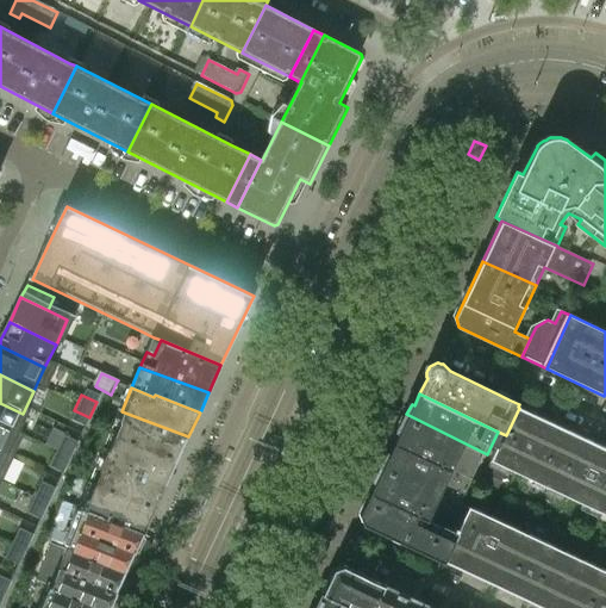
[(0,430),(11,436),(23,414),(0,403),(0,430)]
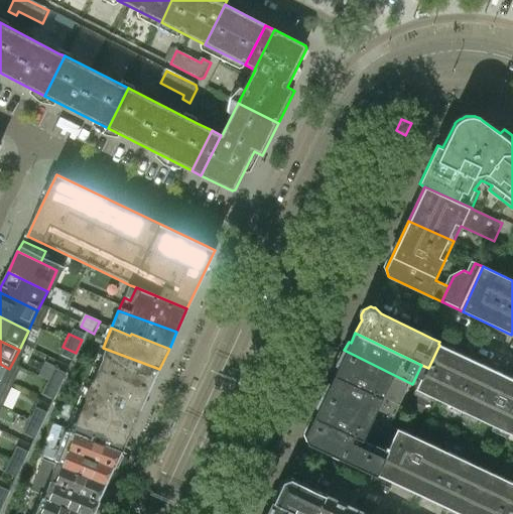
[(465,411),(486,367),(439,345),(428,368),(418,389),(465,411)]
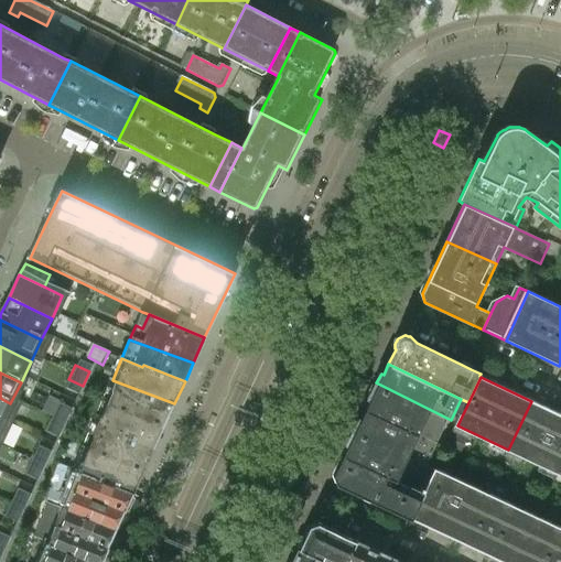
[(76,400),(83,386),(68,379),(62,392),(76,400)]
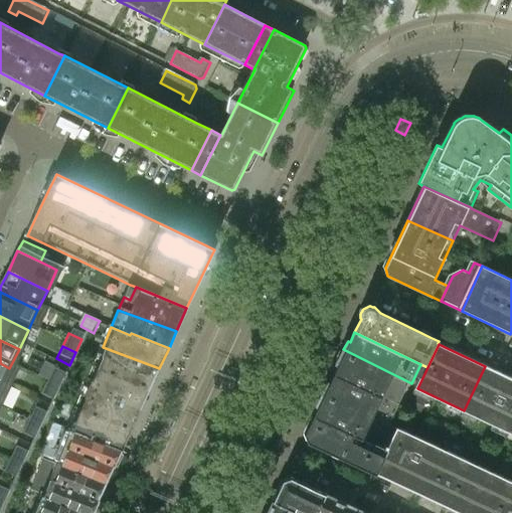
[(159,368),(103,347),(94,368),(150,389),(159,368)]
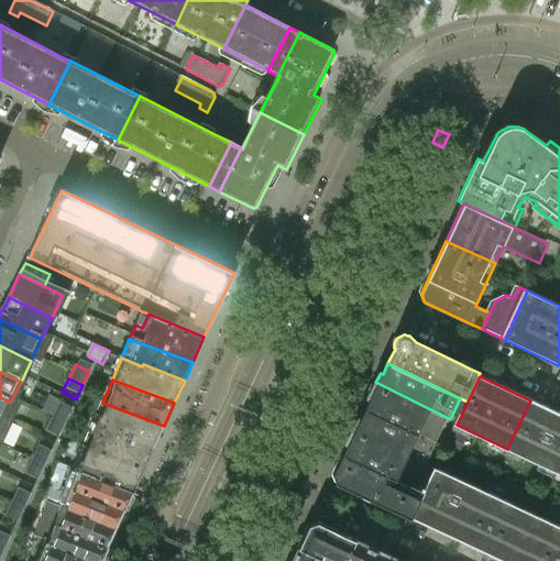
[(450,419),(377,383),(375,382),(368,398),(370,399),(366,407),(439,442),(450,419)]
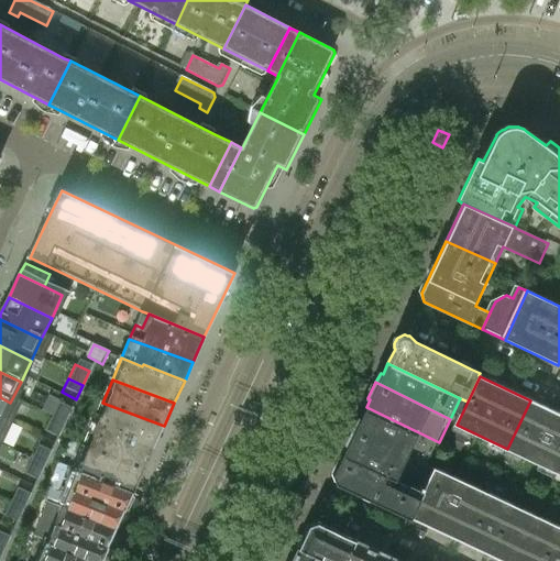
[(0,424),(0,425),(10,403),(0,397),(0,424)]
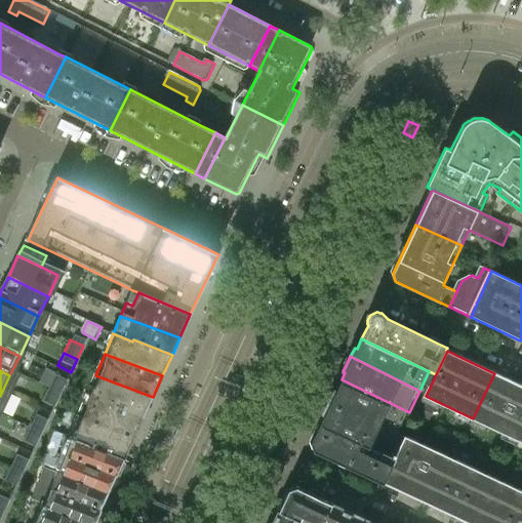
[(520,441),(521,438),(521,386),(494,373),(473,418),(520,441)]
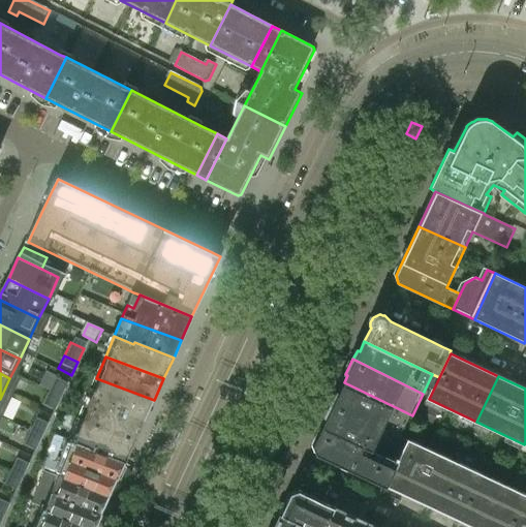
[(154,400),(96,378),(88,399),(145,421),(154,400)]
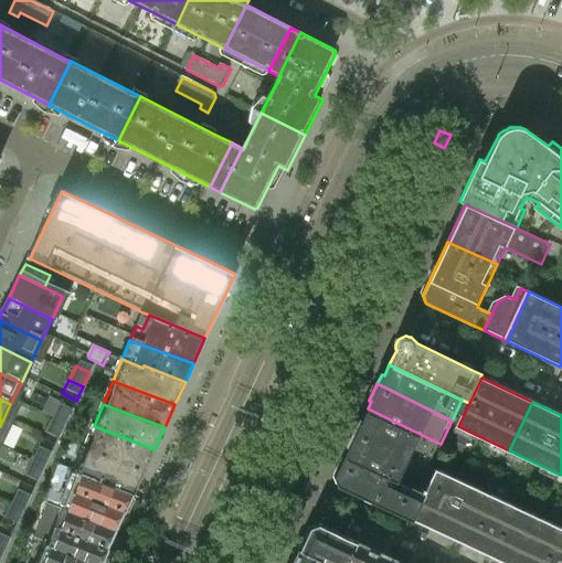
[(62,429),(70,415),(54,409),(48,423),(62,429)]
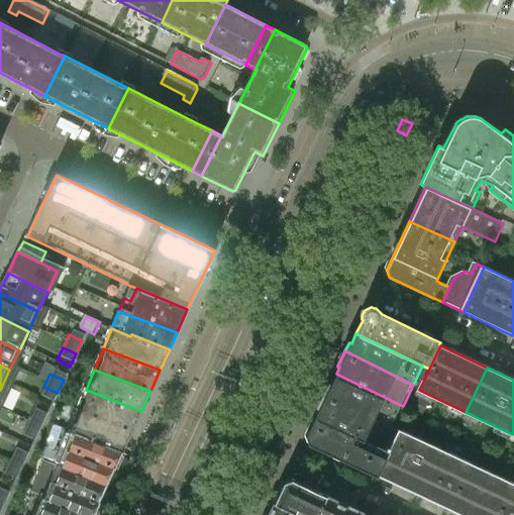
[(410,410),(403,406),(336,374),(331,385),(329,384),(324,394),(326,395),(400,430),(410,410)]
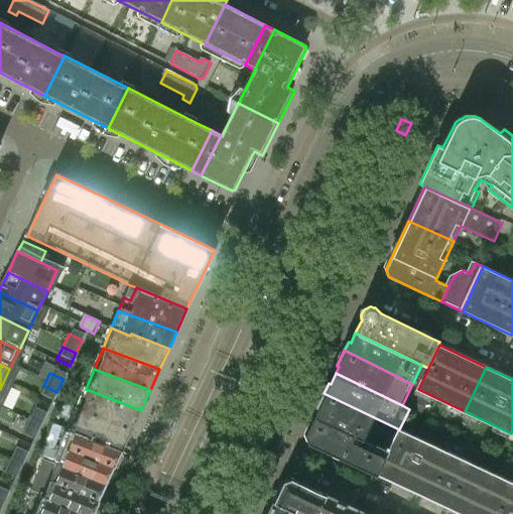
[(50,405),(56,392),(43,386),(37,398),(50,405)]
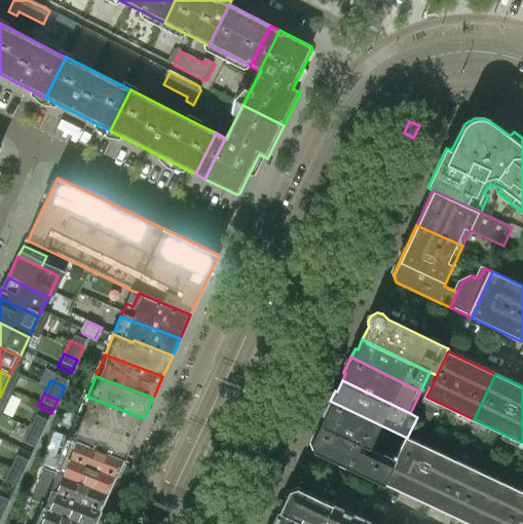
[(144,418),(87,397),(79,417),(135,439),(144,418)]
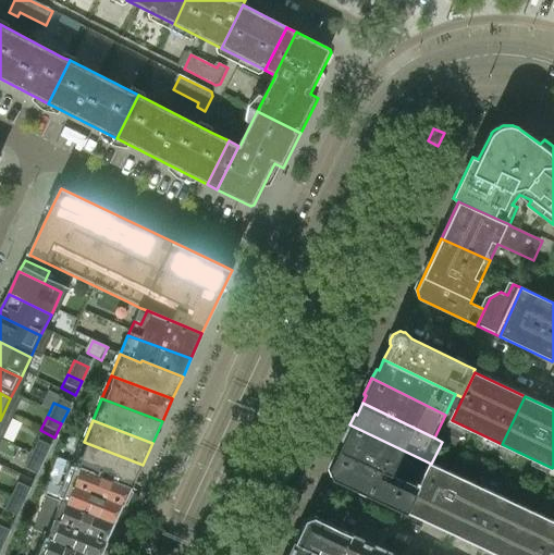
[(431,464),(352,426),(349,424),(342,440),(344,441),(342,447),(390,470),(408,479),(421,485),(431,464)]
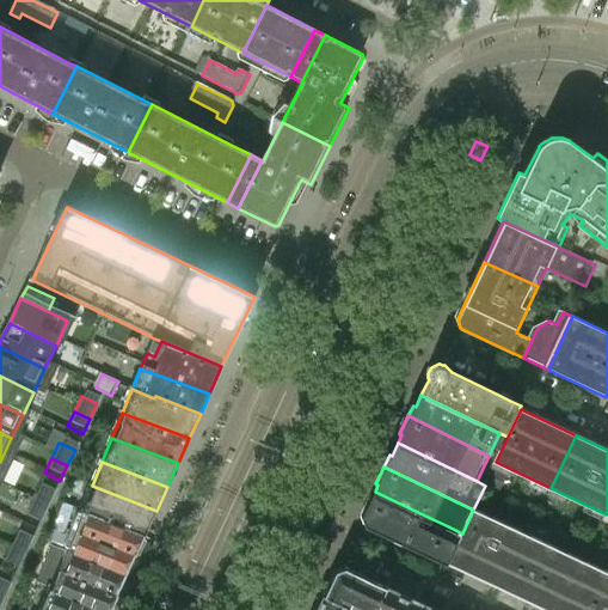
[(145,537),(157,511),(92,486),(81,510),(84,511),(104,518),(103,520),(145,537)]
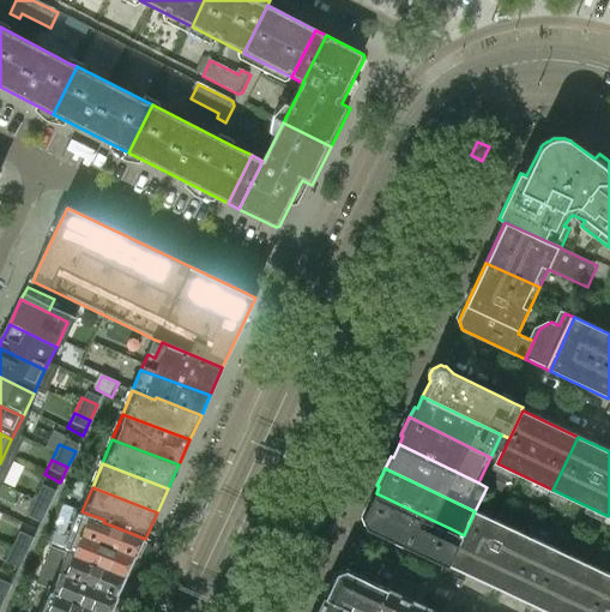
[(46,514),(53,498),(37,491),(29,507),(46,514)]
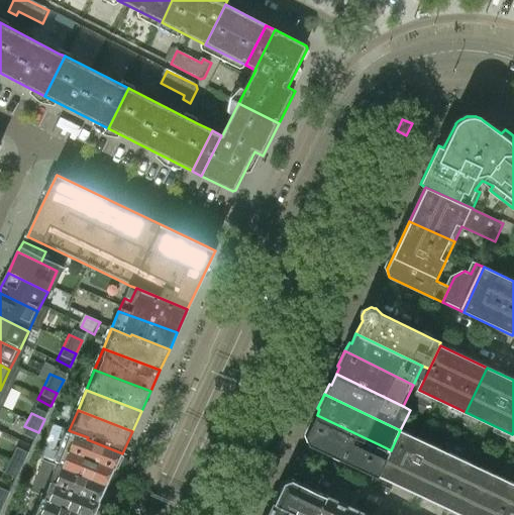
[(376,450),(360,442),(362,436),(317,415),(307,436),(309,444),(378,477),(391,450),(379,444),(376,450)]
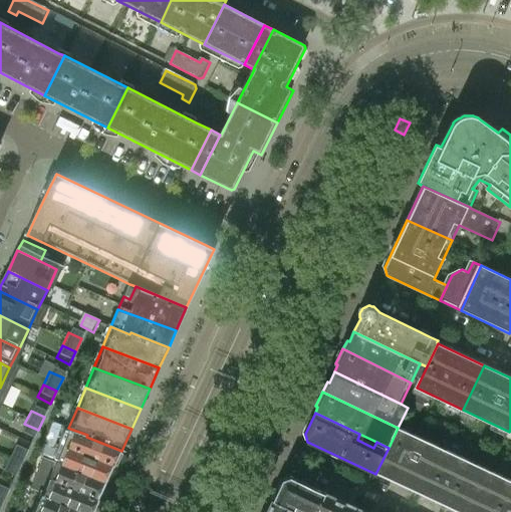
[(32,443),(38,430),(24,424),(18,436),(32,443)]
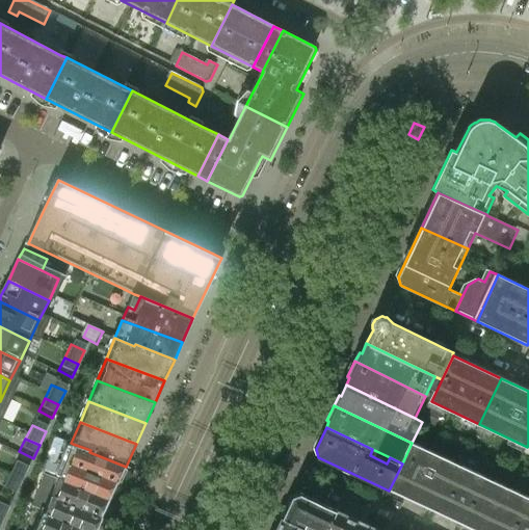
[(54,464),(62,442),(54,439),(46,460),(54,464)]
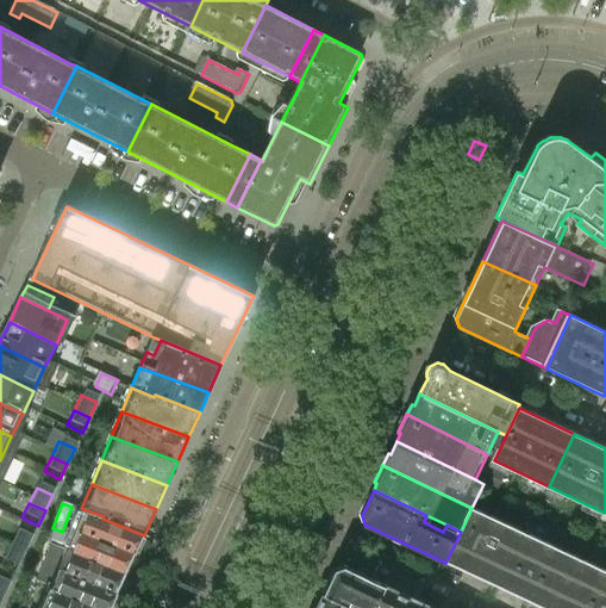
[(501,588),(526,534),(472,508),(461,532),(445,563),(501,588)]
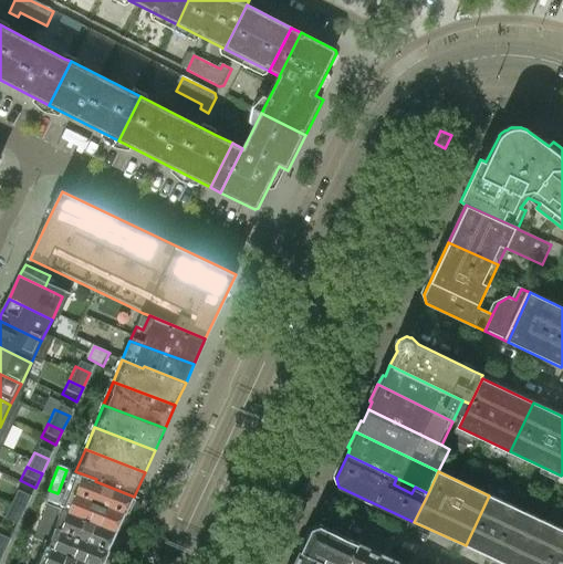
[(134,497),(95,481),(96,479),(77,472),(70,491),(126,514),(134,497)]
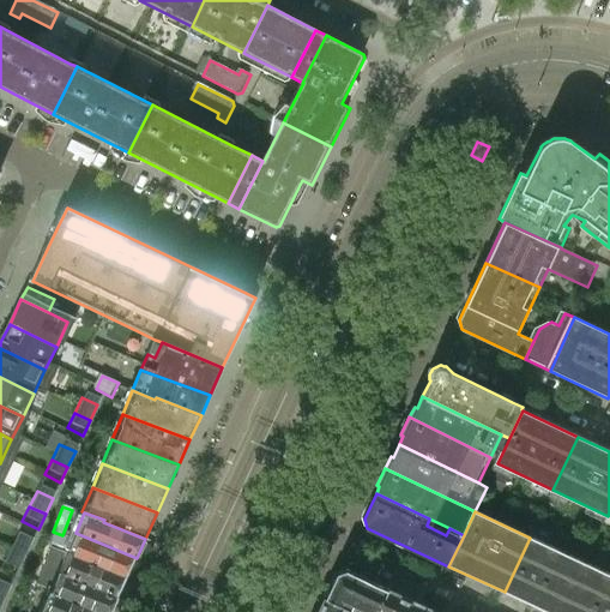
[(137,558),(76,533),(66,553),(127,577),(137,558)]
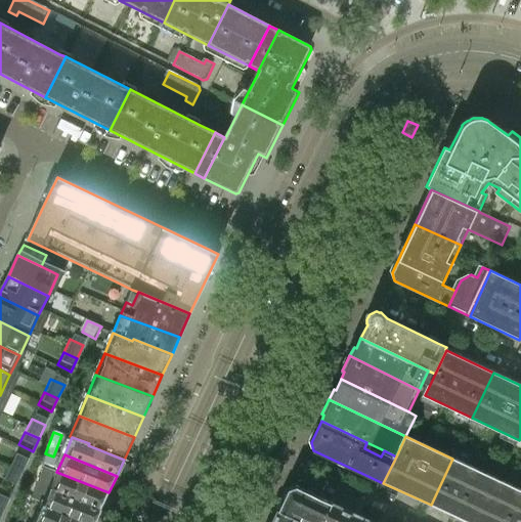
[(19,478),(26,465),(12,459),(6,471),(19,478)]
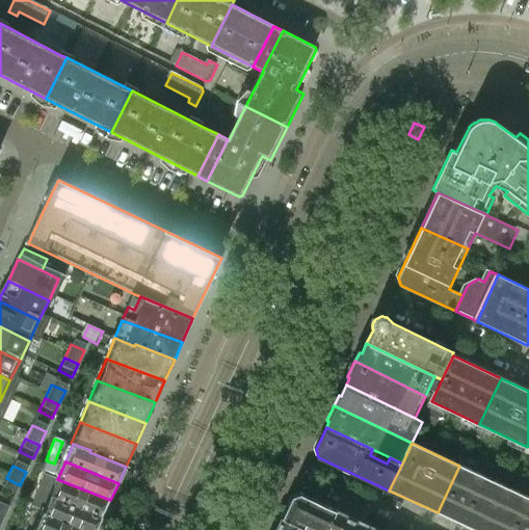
[(486,529),(507,487),(459,466),(438,512),(474,529),(486,529)]
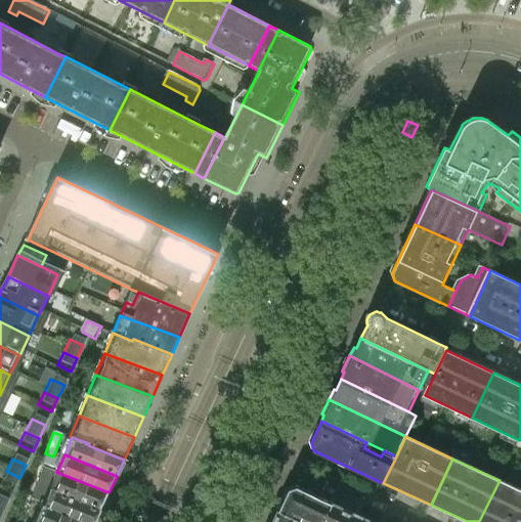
[(109,492),(56,472),(46,468),(39,484),(101,510),(109,492)]
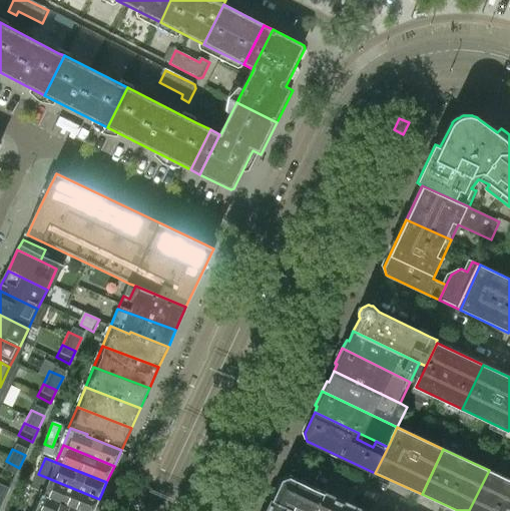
[(0,474),(13,481),(19,468),(6,461),(0,473),(0,474)]
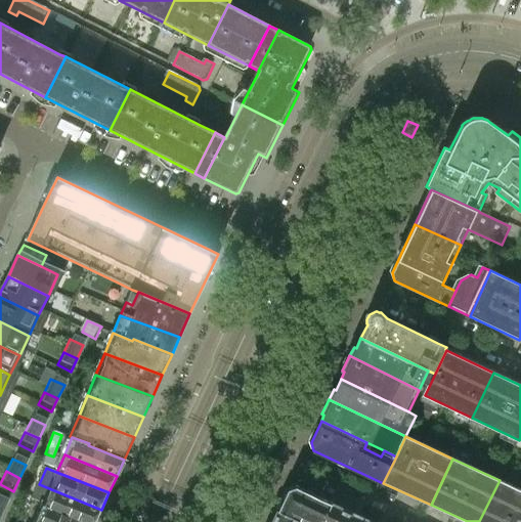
[(520,490),(500,480),(479,521),(520,521),(520,490)]
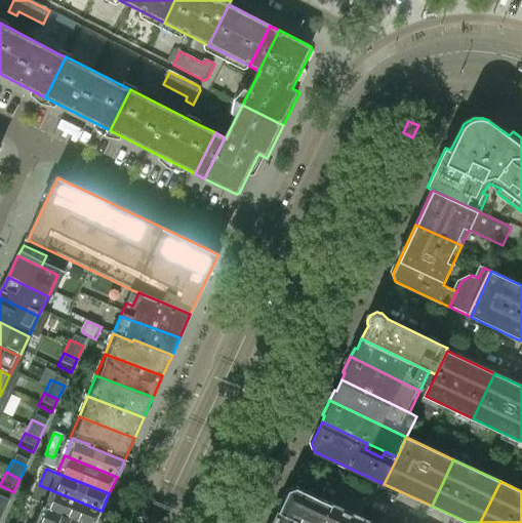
[(95,522),(102,511),(39,485),(32,500),(43,505),(42,508),(43,508),(82,522),(95,522)]
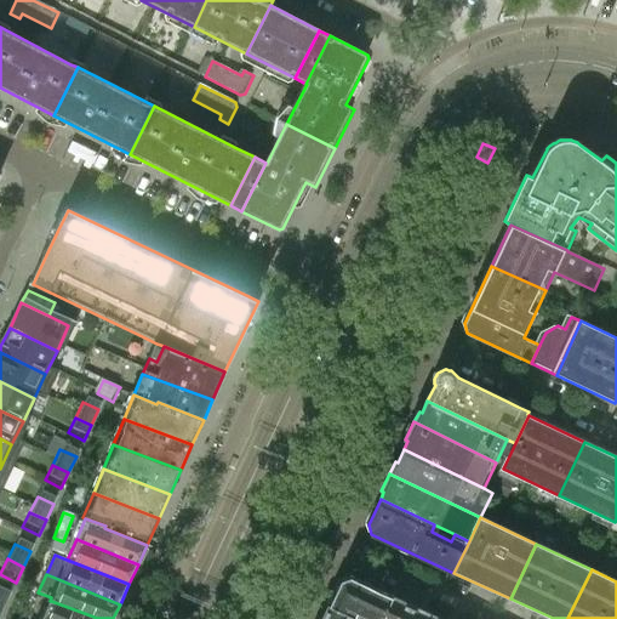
[(375,618),(387,595),(350,578),(342,580),(330,606),(356,618),(375,618)]
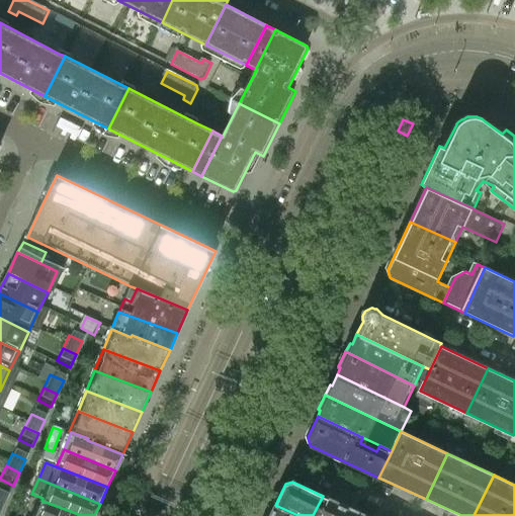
[(366,515),(323,496),(313,515),(366,515)]
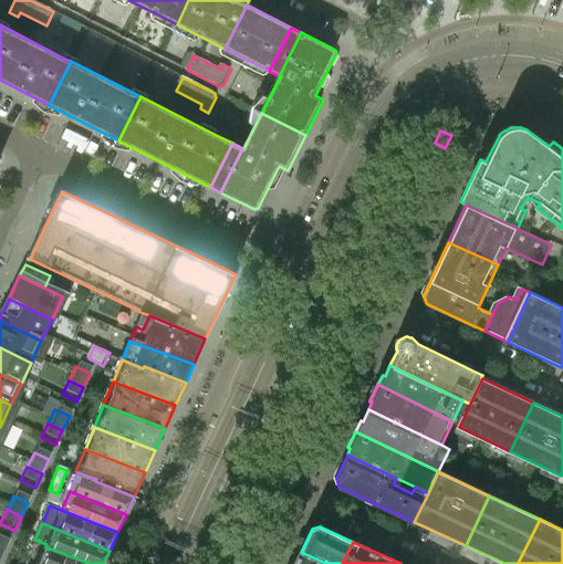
[(89,563),(47,547),(45,547),(43,546),(35,563),(89,563)]
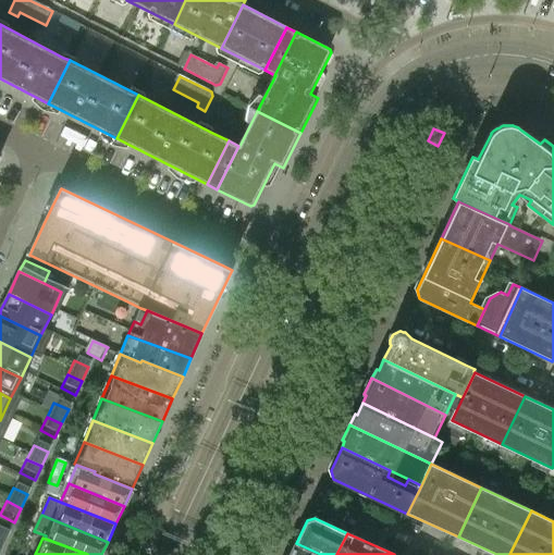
[(320,554),(296,543),(290,554),(320,554)]
